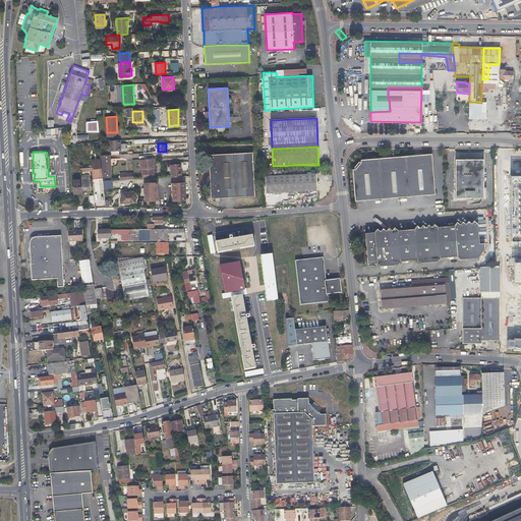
[(252,152),(230,153),(209,154),(211,197),(254,195),(252,152)]
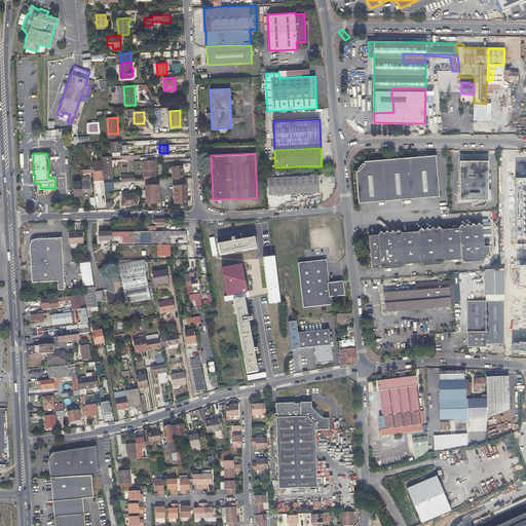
[(368,194),(359,194),(359,203),(369,202),(372,198),(376,201),(396,200),(399,196),(402,199),(422,197),(425,193),(429,196),(439,195),(436,155),(424,156),(425,159),(418,159),(417,157),(398,158),(398,161),(390,162),(390,159),(381,160),(381,163),(376,163),(376,160),(364,162),(364,164),(363,164),(363,163),(361,163),(358,170),(358,171),(359,171),(359,172),(355,172),(358,187),(368,186),(368,194)]
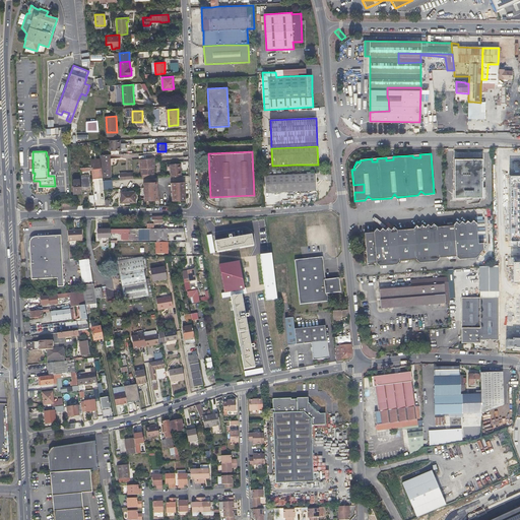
[(100,158),(90,159),(91,178),(102,177),(102,171),(101,161),(100,158)]
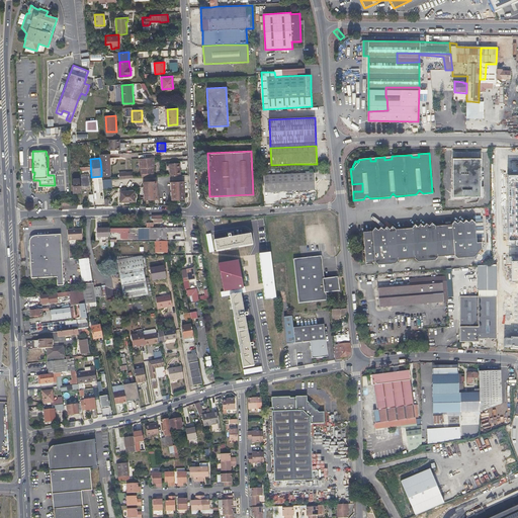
[(140,168),(153,167),(154,167),(153,158),(139,159),(140,168)]
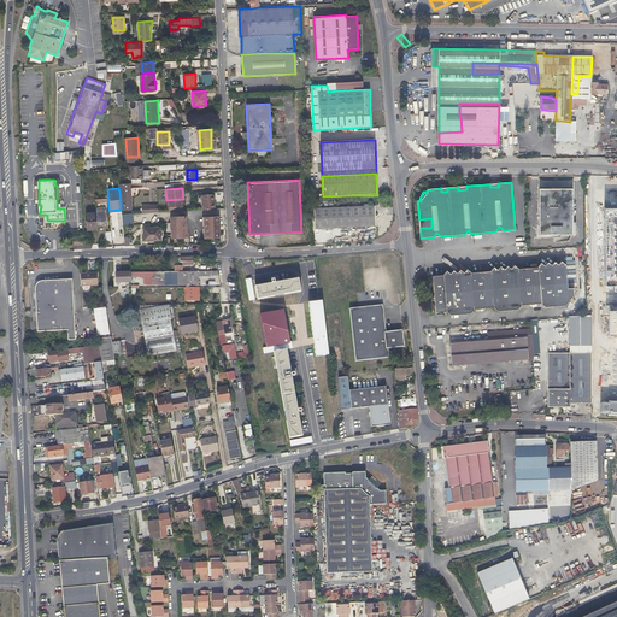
[(540,234),(557,234),(574,234),(574,188),(541,188),(540,234)]
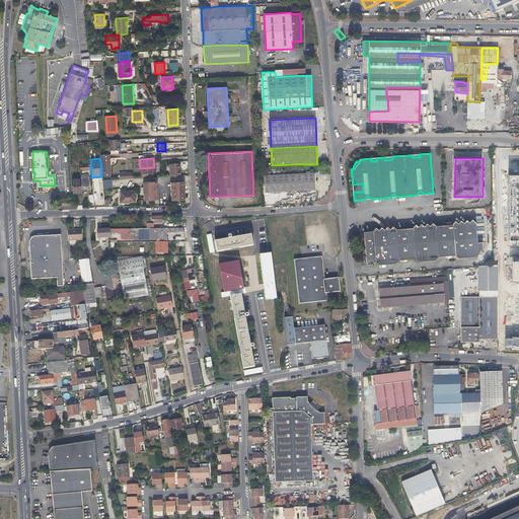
[(518,158),(506,159),(506,205),(518,204),(518,158)]
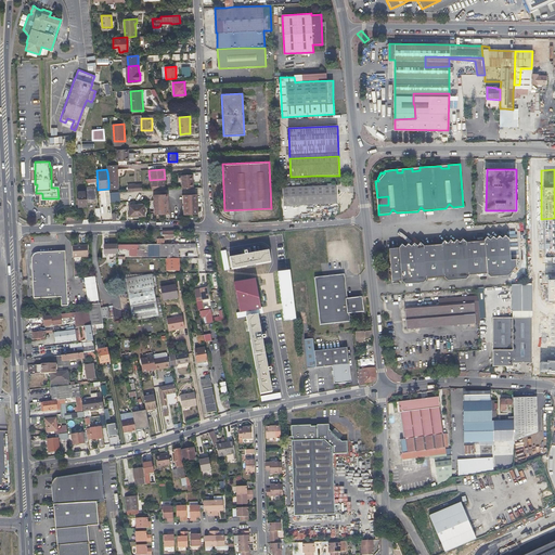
[(116,171),(107,172),(108,182),(116,182),(116,181),(116,172),(116,171)]
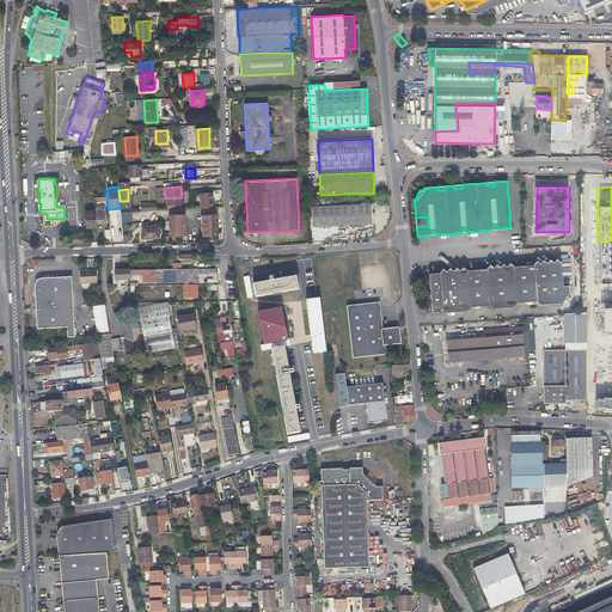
[(213,196),(200,196),(201,208),(213,208),(213,196)]
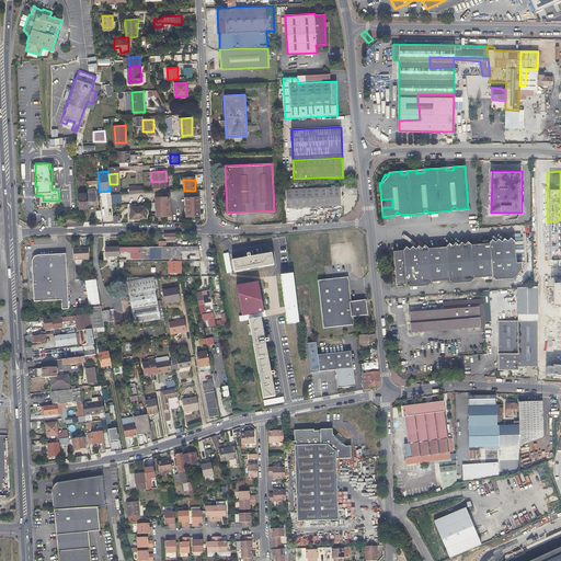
[(165,181),(151,182),(152,192),(165,192),(165,181)]
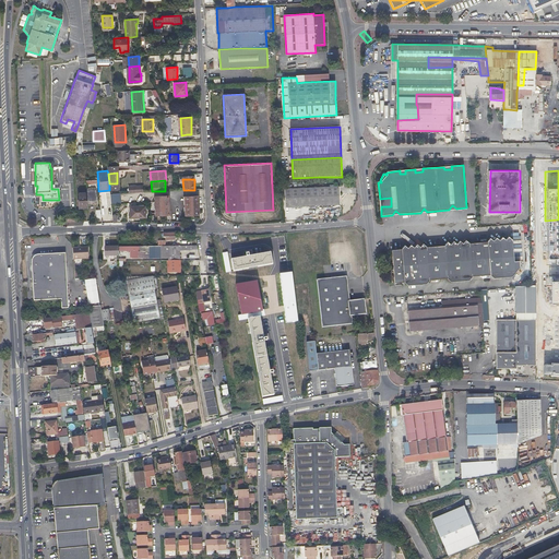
[(284,189),(284,198),(285,206),(340,203),(339,186),(284,189)]
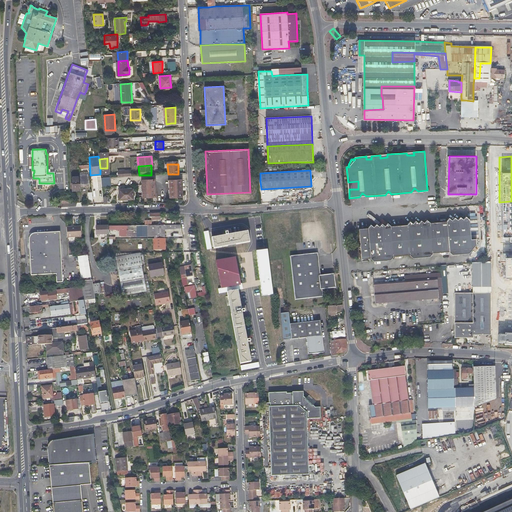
[(81,183),(85,183),(90,182),(89,172),(80,172),(81,183)]
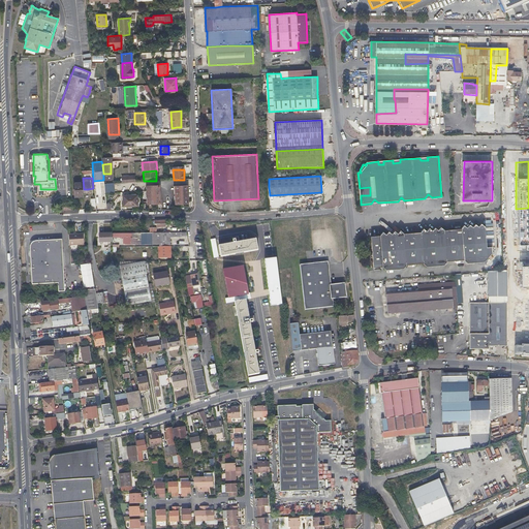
[(83,193),(83,187),(82,181),(73,182),(74,194),(83,193)]
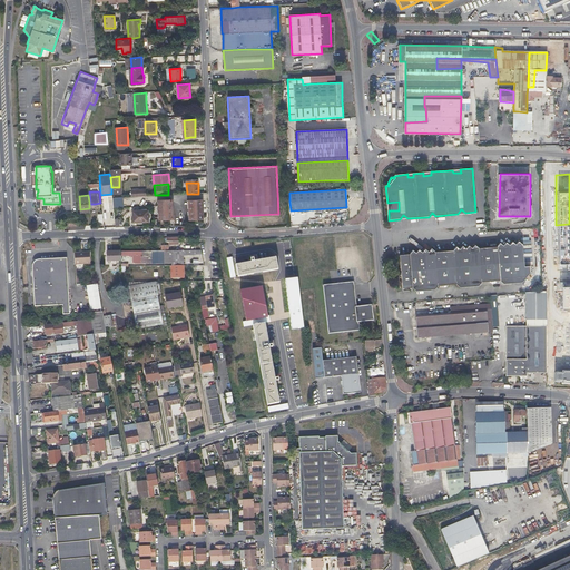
[(172,199),(165,200),(158,200),(159,218),(173,218),(172,199)]
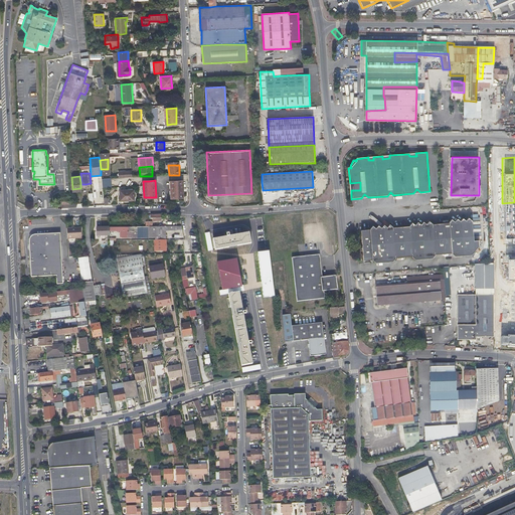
[(171,197),(177,197),(182,197),(182,180),(170,181),(171,197)]
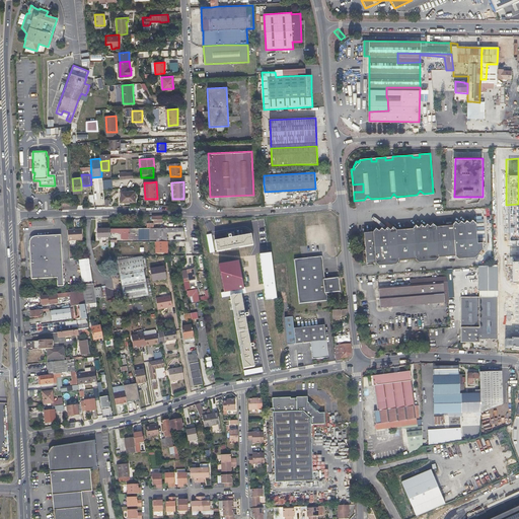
[(353,184),(354,192),(363,192),(363,183),(353,184)]
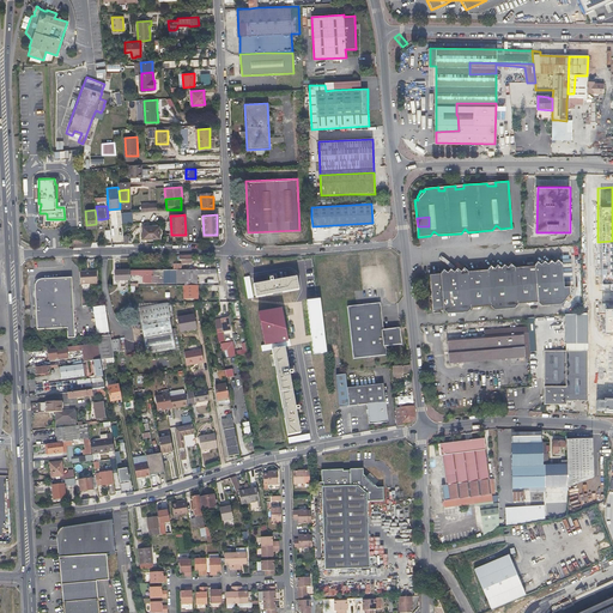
[(159,238),(159,232),(159,226),(143,226),(143,238),(159,238)]
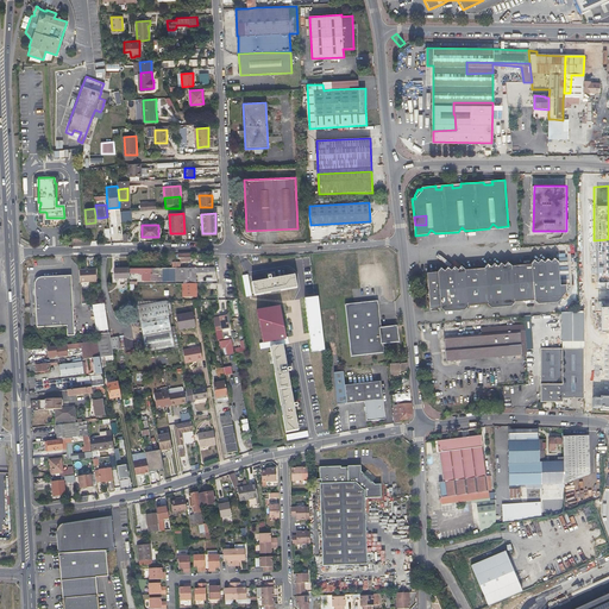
[(458,269),(456,268),(454,267),(451,270),(447,267),(445,270),(441,268),(438,272),(427,272),(431,308),(441,308),(445,311),(465,309),(468,306),(468,305),(488,303),(491,307),(512,306),(515,301),(534,300),(538,303),(558,301),(566,290),(566,284),(560,284),(558,261),(554,258),(551,262),(547,258),(545,262),(541,259),(538,263),(534,259),(531,263),(512,265),(508,262),(504,265),(501,263),(497,265),(494,263),(491,267),(488,264),(484,268),(465,269),(462,265),(458,269)]
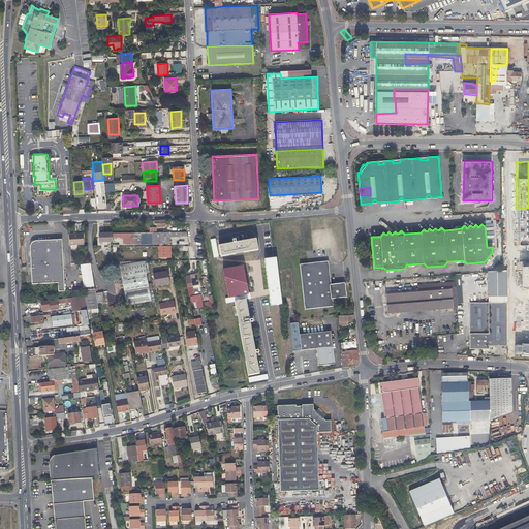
[(528,225),(515,226),(515,251),(515,293),(516,354),(528,354),(528,225)]
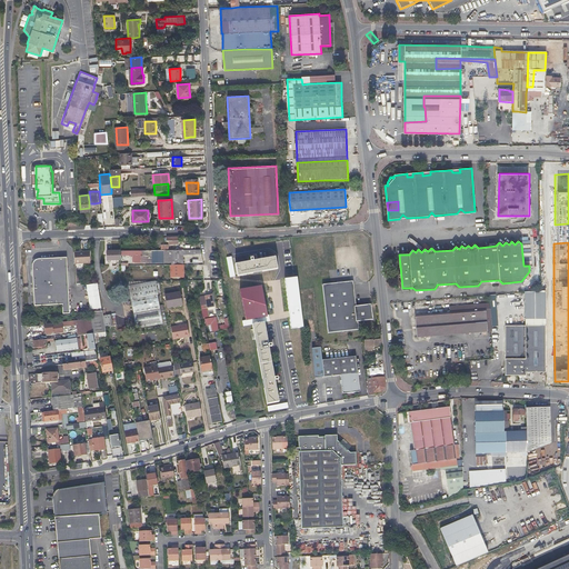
[(201,253),(201,250),(180,250),(167,250),(163,250),(122,250),(122,256),(141,255),(141,262),(161,262),(172,262),(183,262),(183,257),(183,255),(195,255),(195,253),(201,253)]
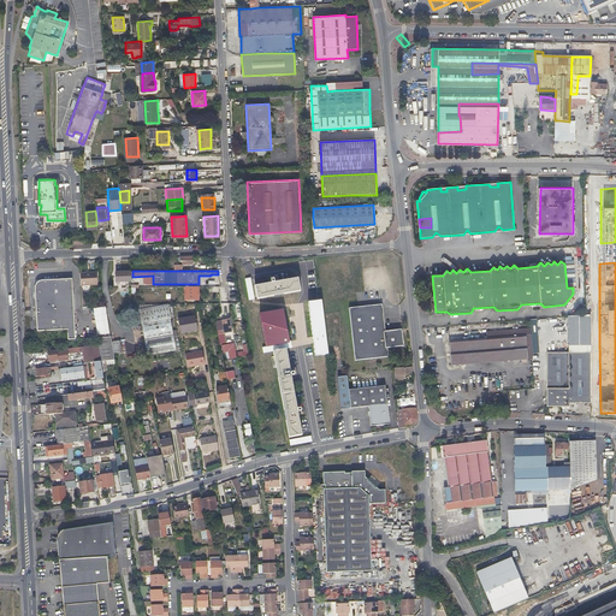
[(81,272),(81,278),(82,285),(98,284),(98,272),(81,272)]
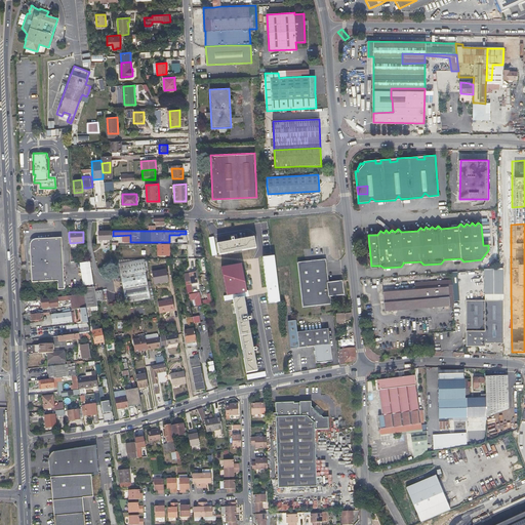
[(98,240),(106,240),(112,240),(112,232),(98,232),(98,240)]
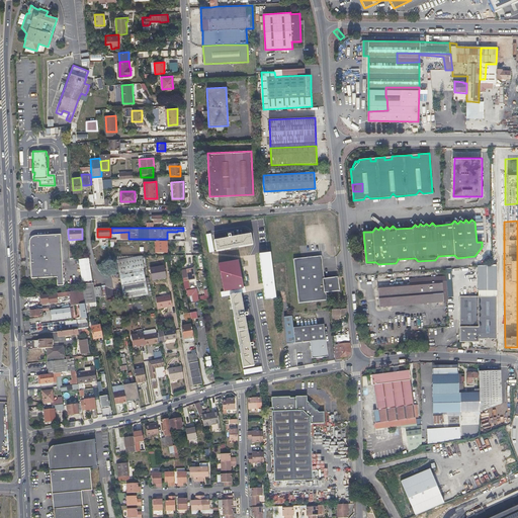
[(252,245),(251,240),(250,234),(234,237),(233,232),(228,233),(229,238),(214,241),(217,252),(252,245)]
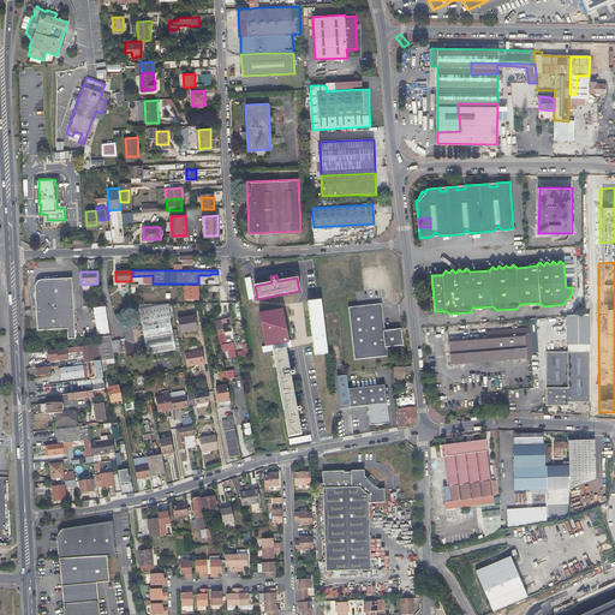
[(35,285),(35,286),(37,332),(67,329),(67,340),(76,340),(72,279),(42,280),(41,280),(39,281),(37,282),(36,282),(36,284),(35,285)]
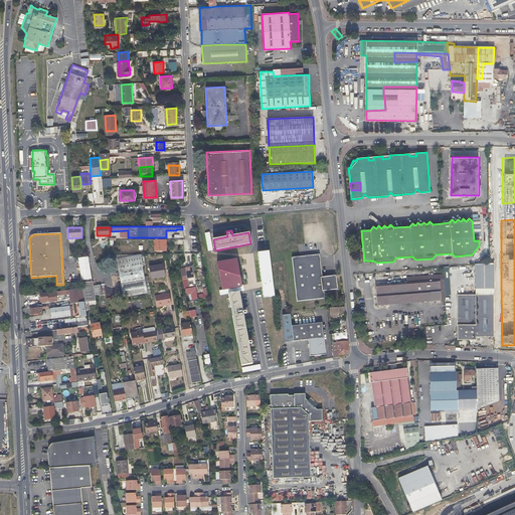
[(166,250),(166,245),(166,239),(156,239),(155,239),(155,250),(166,250)]
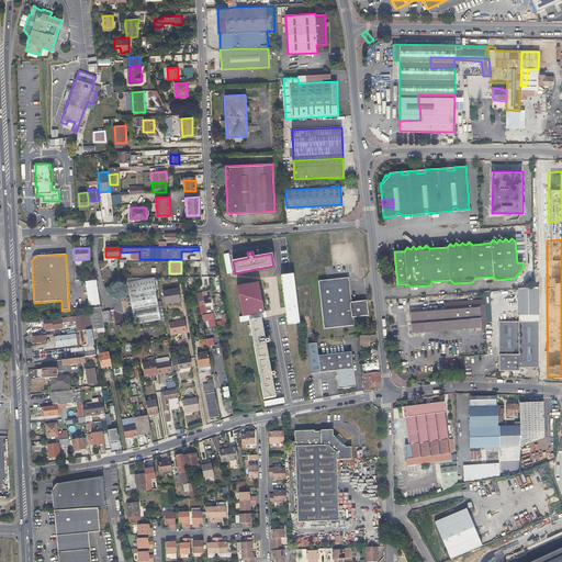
[(296,276),(284,277),(288,325),(282,325),(282,326),(300,325),(296,276)]
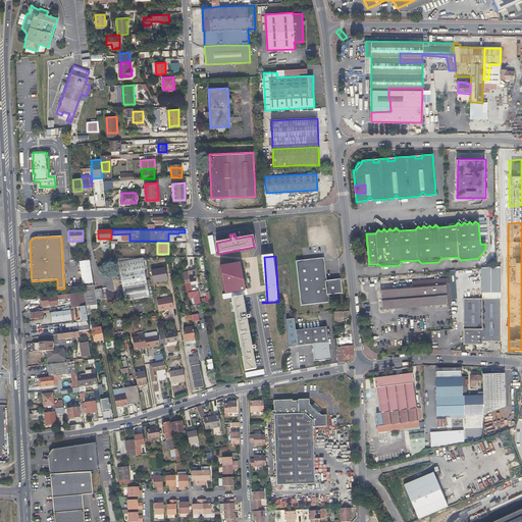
[(118,258),(120,270),(144,266),(144,265),(143,257),(118,258)]
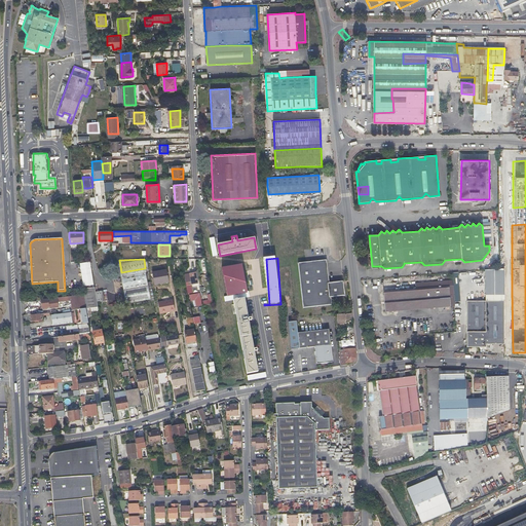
[(331,288),(338,287),(345,286),(343,271),(330,273),(328,260),(316,261),(311,262),(298,263),(303,308),(333,305),(331,288)]
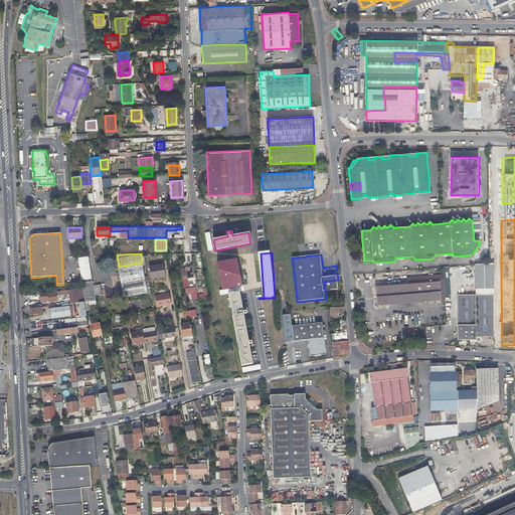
[(142,263),(119,267),(118,267),(124,297),(147,293),(142,263)]
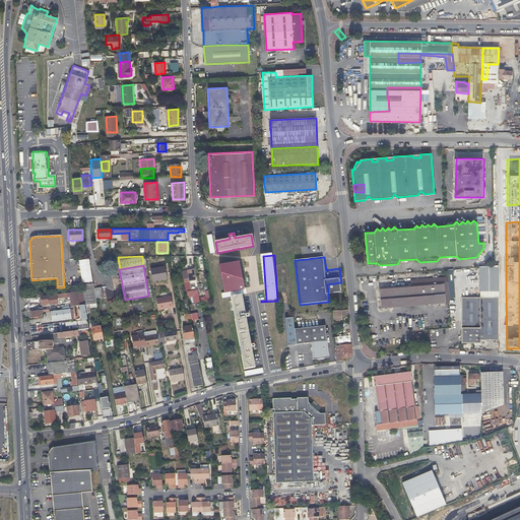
[(168,267),(151,268),(152,281),(169,280),(168,267)]
